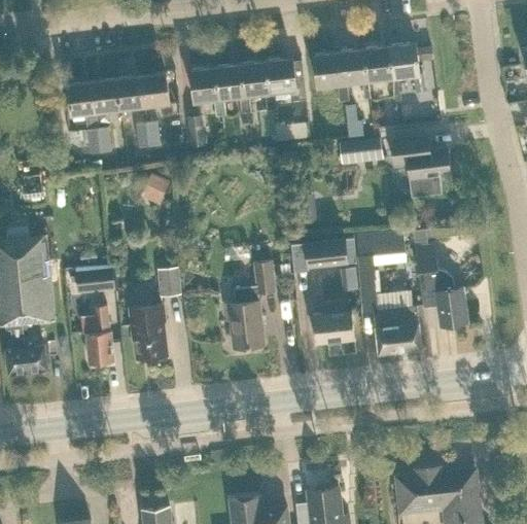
[(416,47),(416,43),(390,46),(393,78),(397,78),(414,76),(415,93),(425,92),(423,74),(420,74),(418,62),(416,47)]
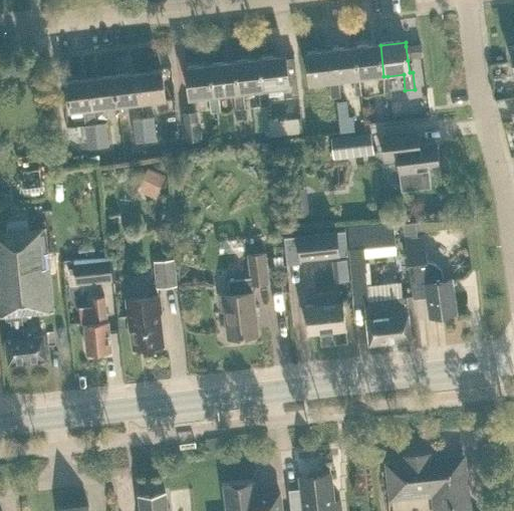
[(406,46),(408,60),(423,58),(421,44),(406,46)]
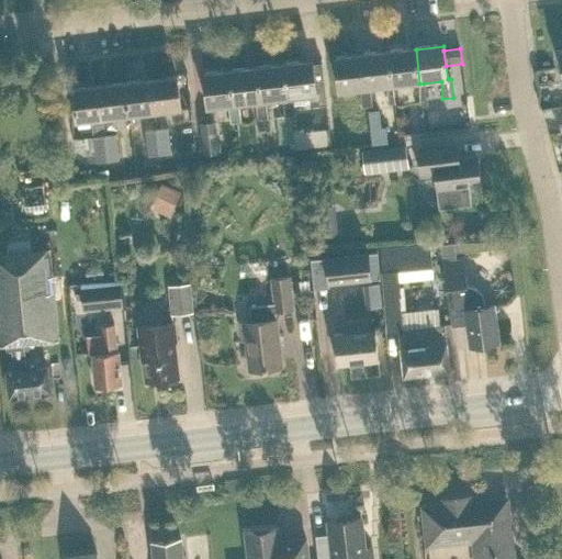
[(426,101),(424,84),(419,84),(416,49),(389,53),(393,87),(396,87),(414,85),(416,102),(426,101)]
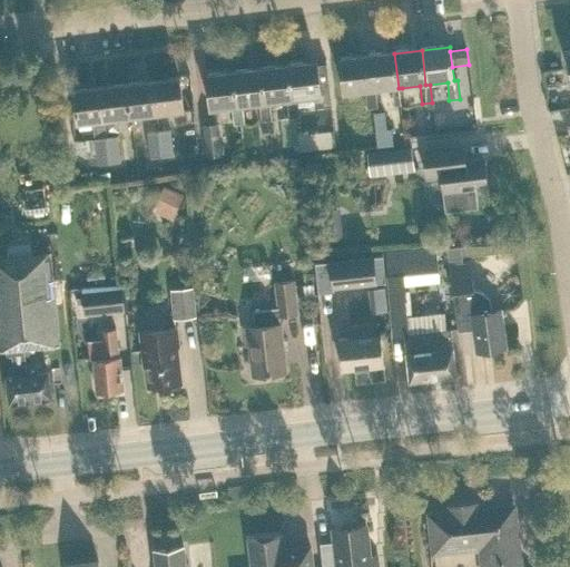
[(404,106),(402,88),(399,88),(394,54),(366,57),(371,91),(375,91),(392,89),(394,107),(404,106)]
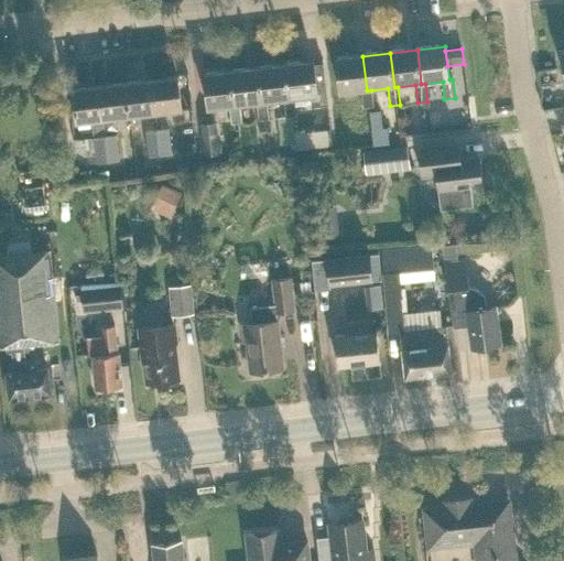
[(373,108),(371,90),(367,90),(362,56),(335,60),(339,94),(360,92),(362,109),(373,108)]
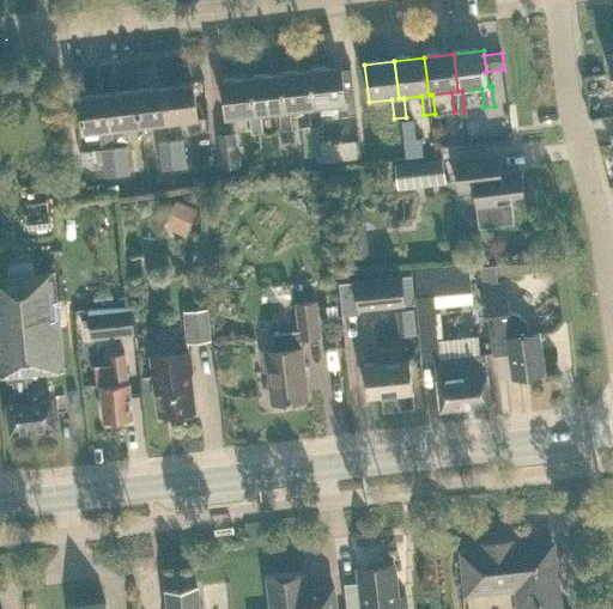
[(351,71),(341,72),(340,68),(310,72),(315,109),(319,108),(337,107),(338,119),(357,116),(351,71)]
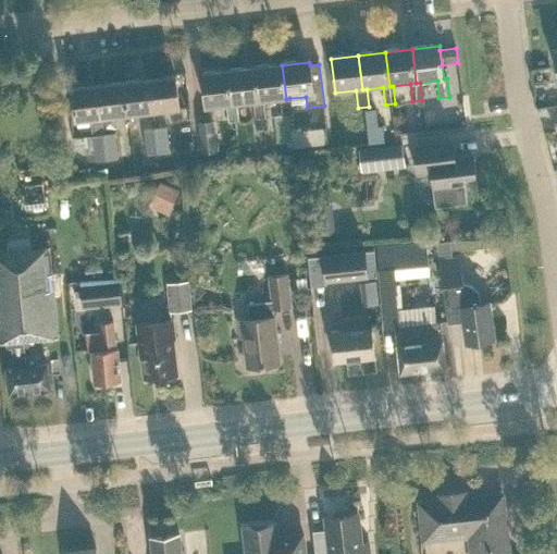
[(292,117),(289,98),(286,99),(282,65),(255,69),(259,102),(263,101),(280,100),(282,118),(283,131),(289,130),(288,117),(292,117)]
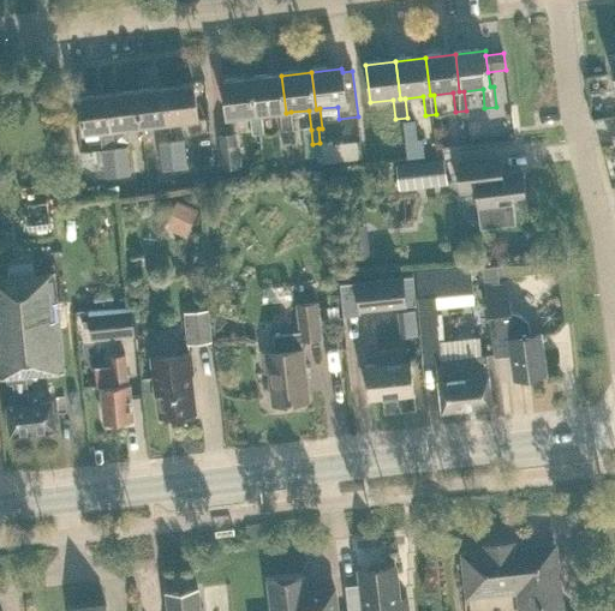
[(293,132),(291,112),(286,113),(281,76),(252,79),(257,117),(261,115),(280,114),(284,145),(291,144),(290,132),(293,132)]
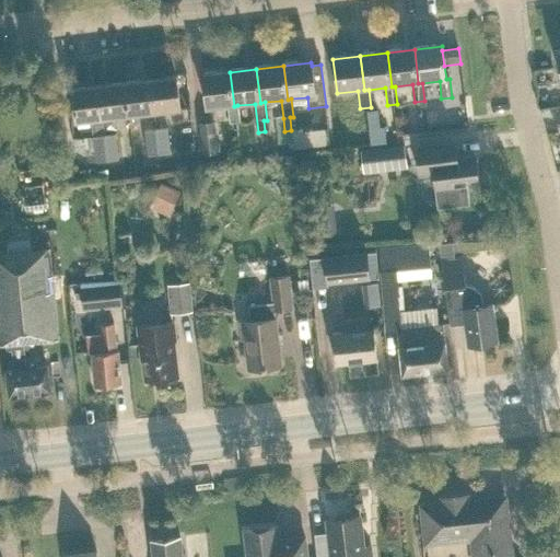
[(240,124),(237,105),(234,106),(230,72),(202,76),(206,109),(228,107),(230,125),(240,124)]
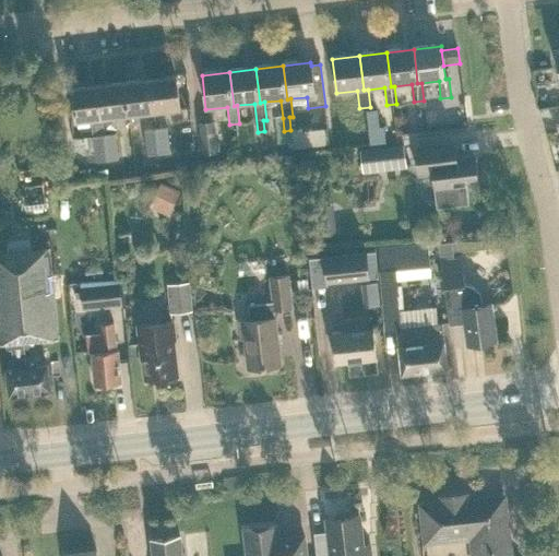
[(153,114),(179,110),(176,79),(150,81),(153,114)]
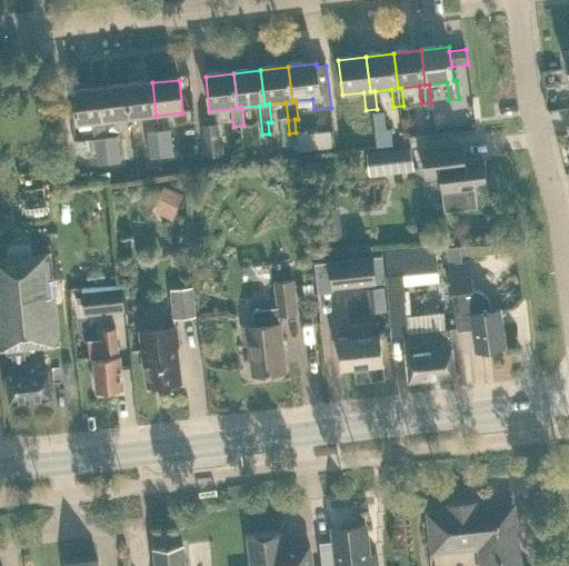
[(130,119),(156,116),(152,82),(126,86),(130,119)]
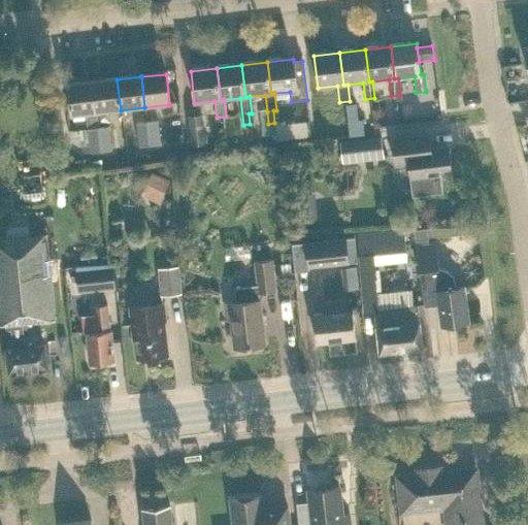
[(96,113),(121,110),(117,79),(93,83),(96,113)]
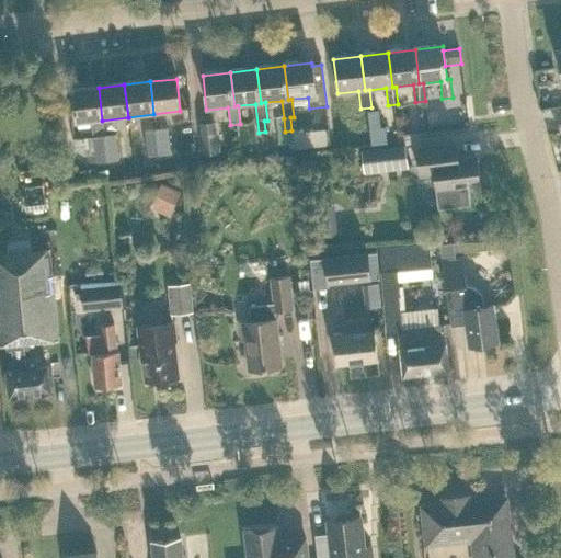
[(102,121),(99,88),(71,91),(76,124),(91,122),(93,140),(82,141),(86,163),(95,162),(95,164),(107,163),(104,137),(102,121)]
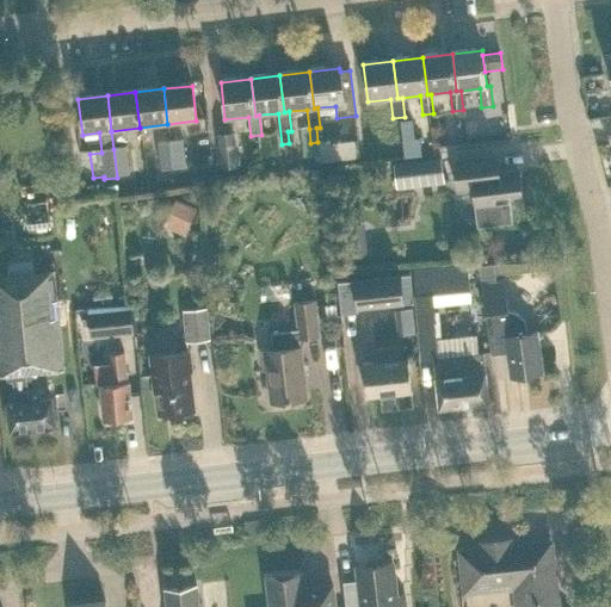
[(238,168),(233,134),(217,136),(221,171),(238,168)]
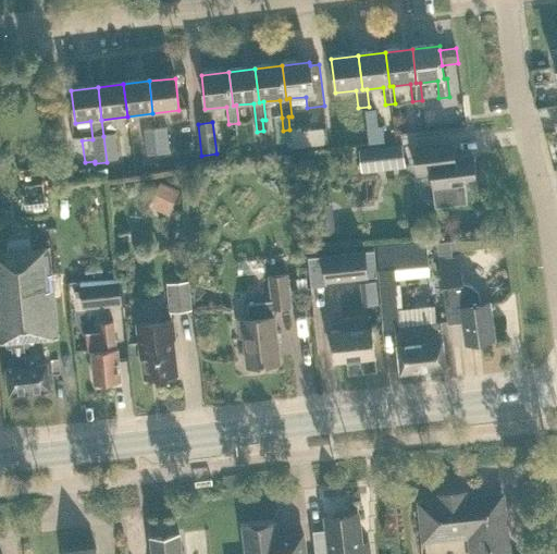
[(156,131),(158,156),(170,155),(166,128),(156,131)]
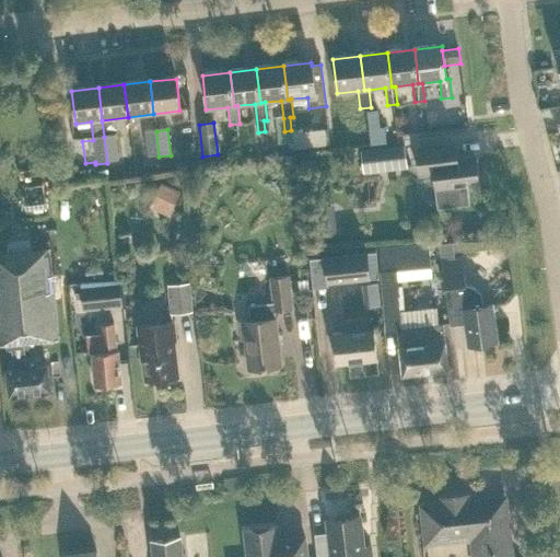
[(383,140),(383,130),(371,131),(371,141),(383,140)]
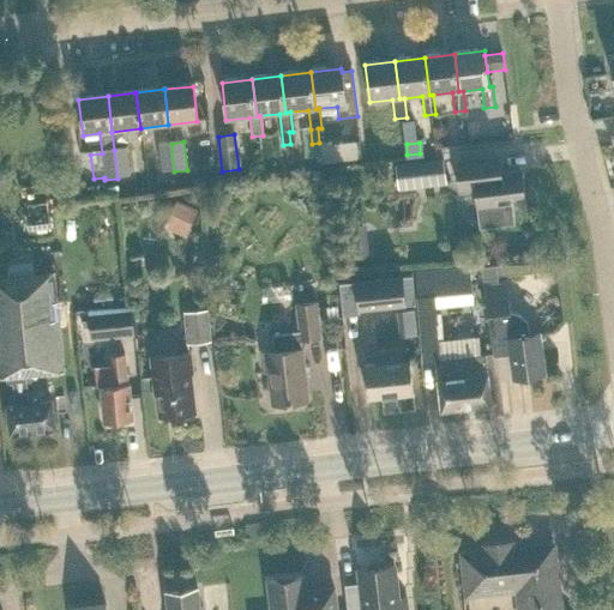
[(158,145),(161,173),(174,171),(172,144),(158,145)]
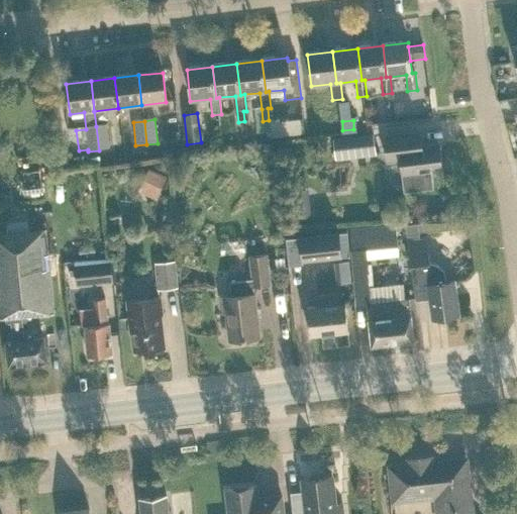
[(303,123),(271,127),(272,139),(304,136),(303,123)]
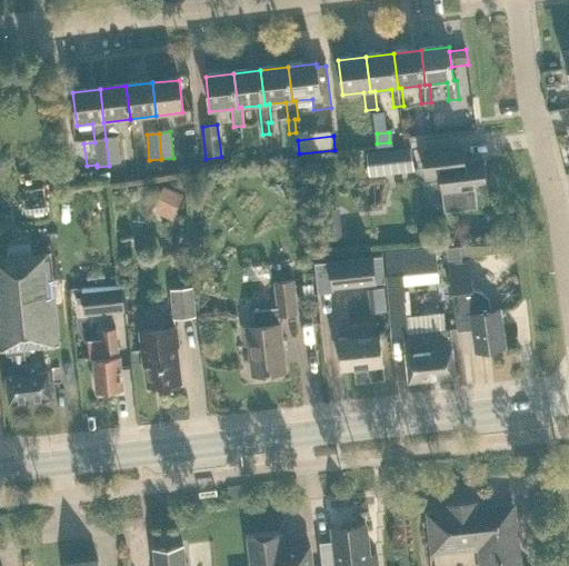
[(373,148),(372,137),(359,138),(360,149),(373,148)]
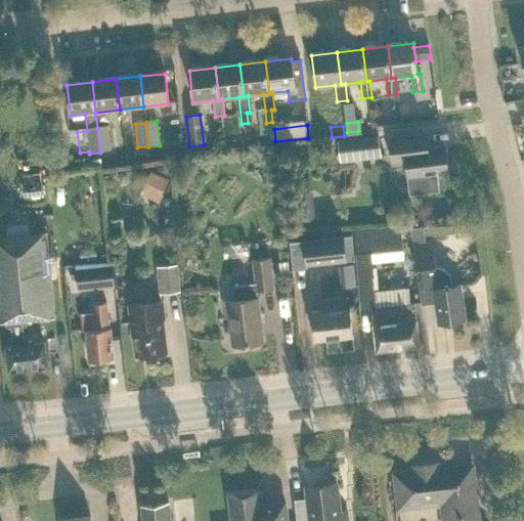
[(97,128),(100,153),(112,150),(108,127),(97,128)]
